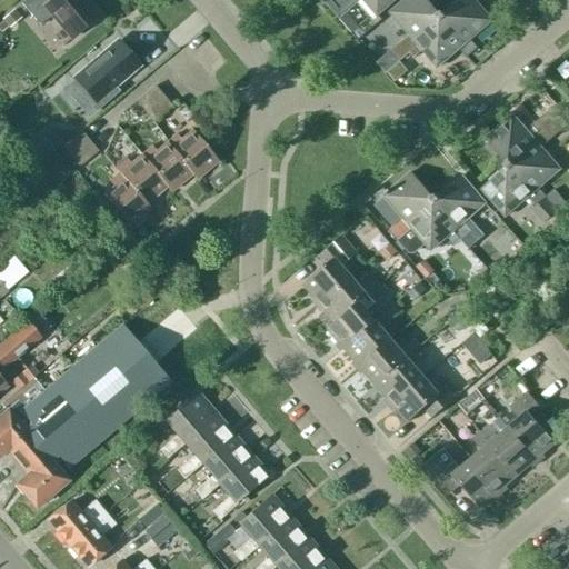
[(25,0),(21,3),(40,26),(56,11),(76,35),(97,17),(82,0),(25,0)]
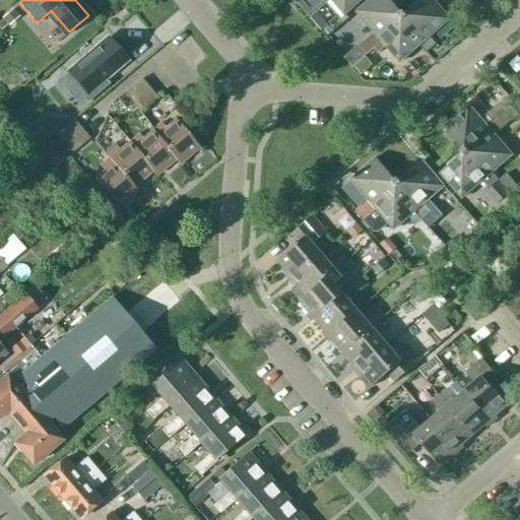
[(303,0),(311,9),(320,0),(333,0),(345,13),(360,0),(303,0)]
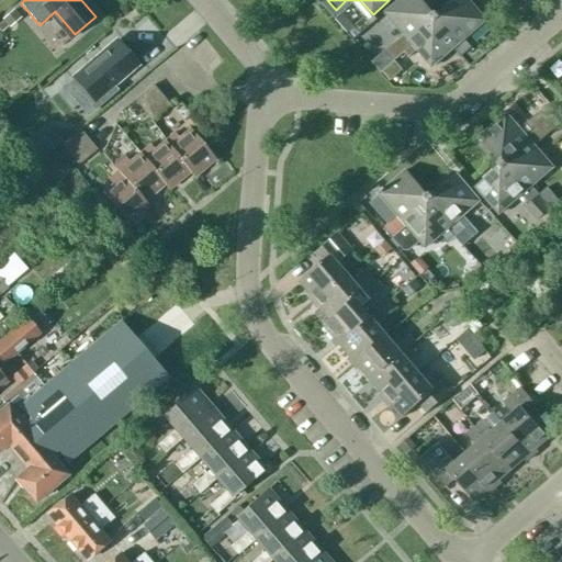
[(404,34),(408,40),(433,19),(434,13),(422,0),(400,0),(385,13),(404,34)]
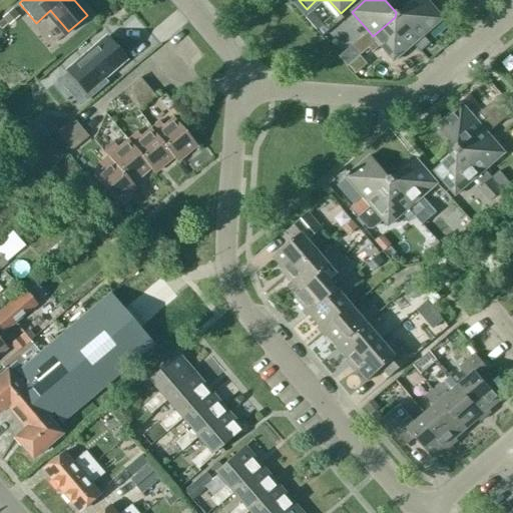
[(400,18),(419,40),(415,43),(421,51),(430,43),(423,36),(443,18),(427,0),(414,0),(400,13),(400,18)]
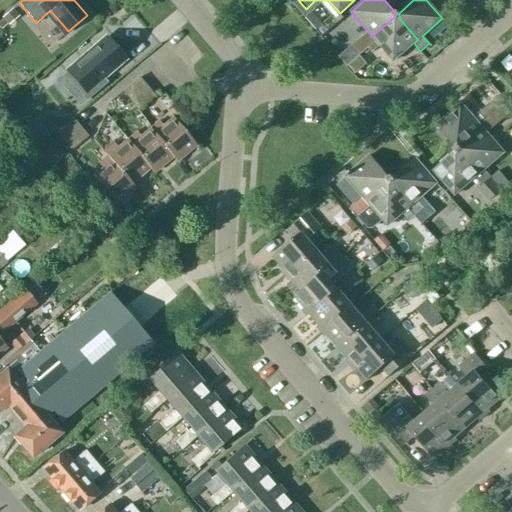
[(1,18),(0,19),(0,28),(0,29),(6,24),(17,15),(11,8),(0,17),(1,18)]
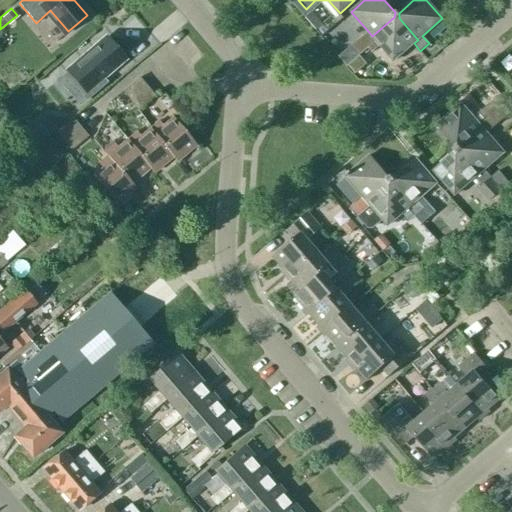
[(414,43),(418,40),(399,18),(399,13),(395,13),(395,12),(394,17),(372,36),(368,31),(360,38),(369,48),(377,41),(393,61),(413,43),(414,43)]
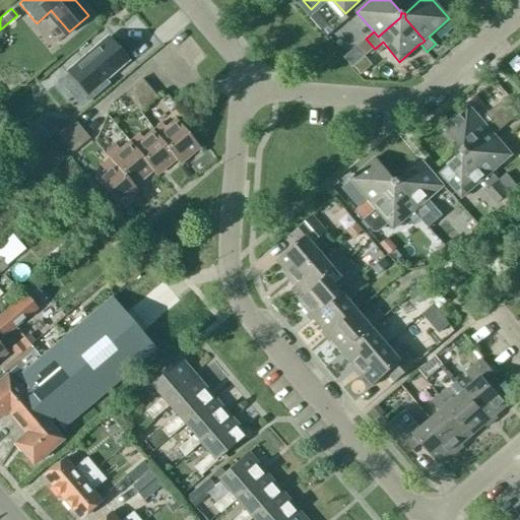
[(104,79),(126,59),(108,38),(68,72),(90,98),(107,83),(104,79)]
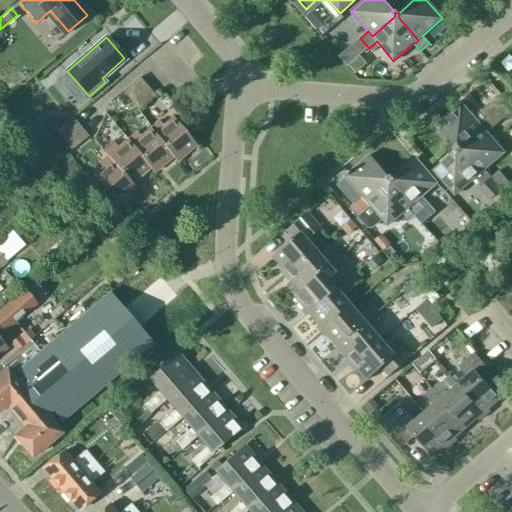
[(352,44),(361,54),(369,48),(360,38),(352,44)]
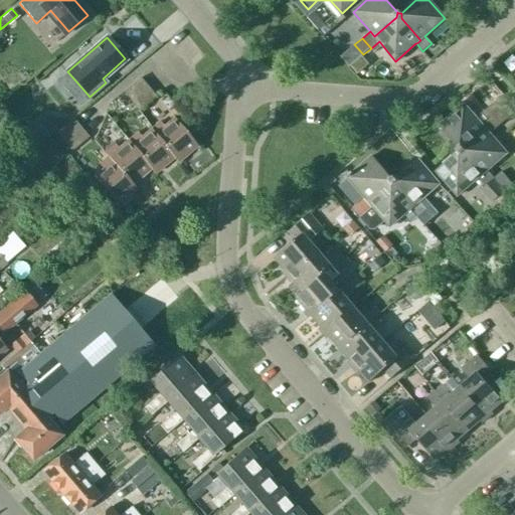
[(466,87),(481,107),(496,96),(481,75),(466,87)]
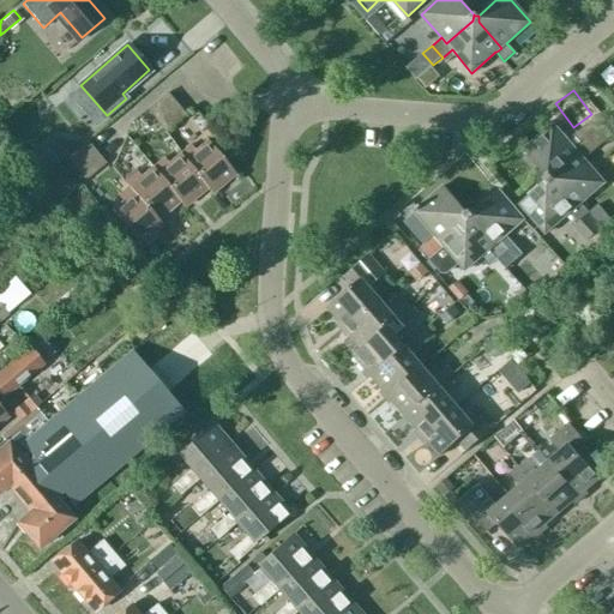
[(146,109),(156,120),(176,103),(167,92),(146,109)]
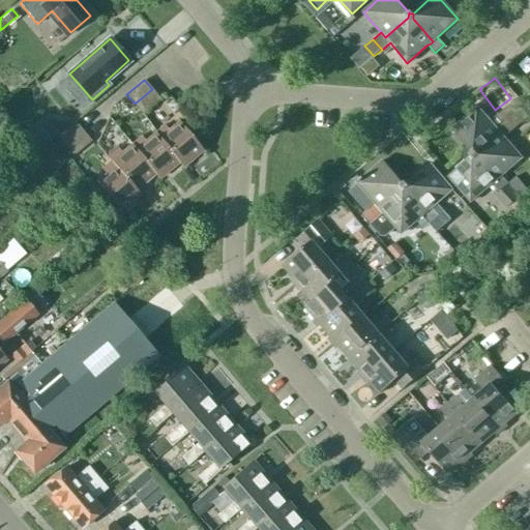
[(152,89),(135,104),(143,113),(160,98),(152,89)]
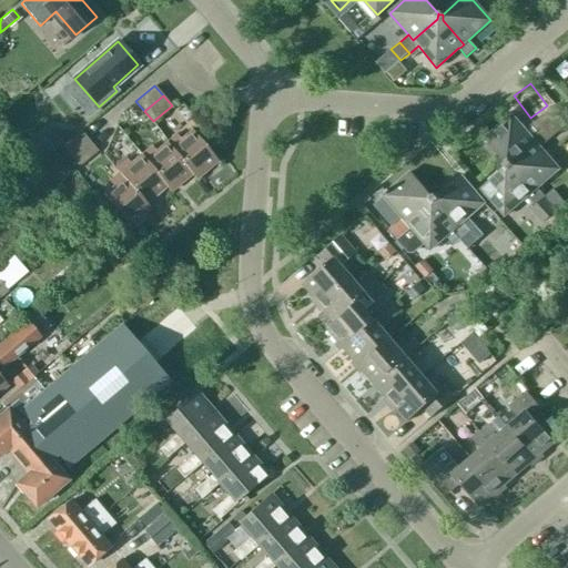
[(535,142),(530,137),(539,130),(547,139),(560,128),(546,111),(524,129),(513,115),(485,140),(505,163),(510,163),(535,142)]
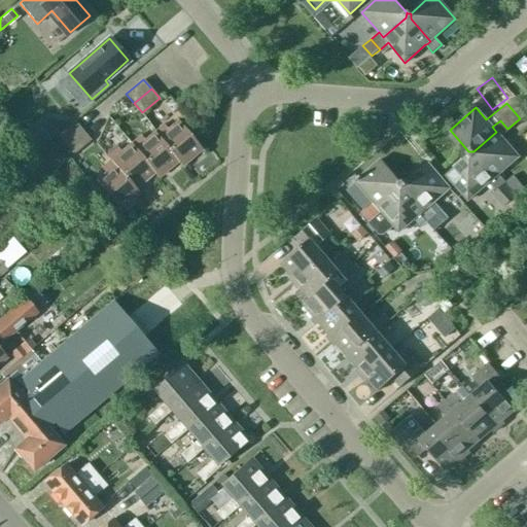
[(500,120),(492,127),(496,132),(473,151),(468,151),(468,156),(473,156),(493,179),(498,175),(519,156),(499,135),(507,129),(500,120)]
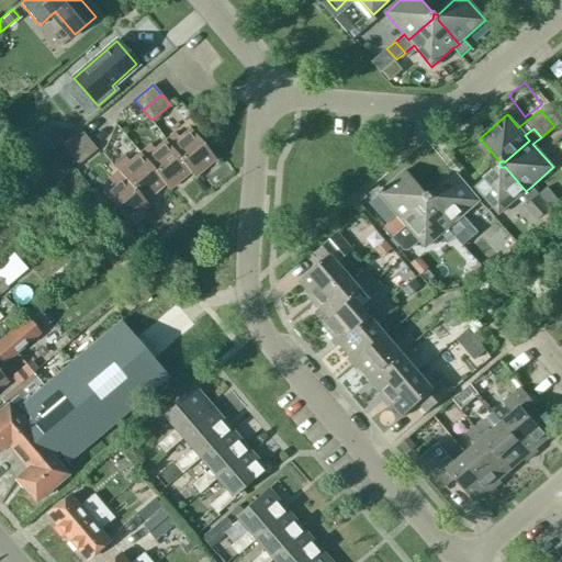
[(60,145),(69,155),(88,139),(79,130),(60,145)]
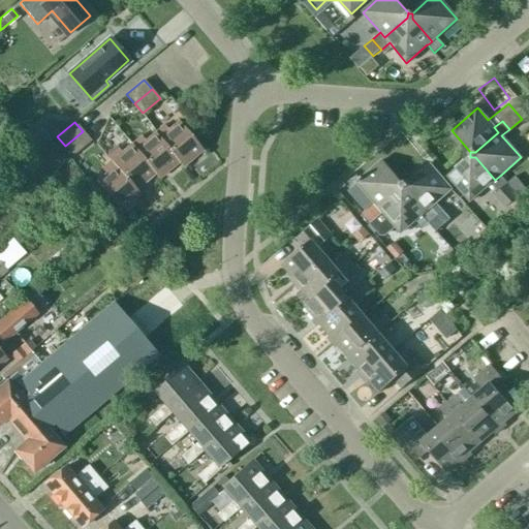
[(178,162),(177,162),(181,167),(201,150),(178,122),(167,131),(163,126),(154,134),(178,162)]
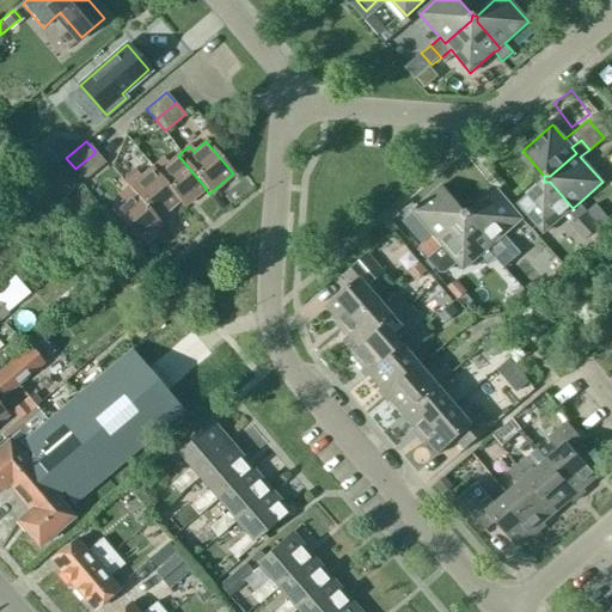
[(96,152),(75,169),(85,179),(105,163),(96,152)]
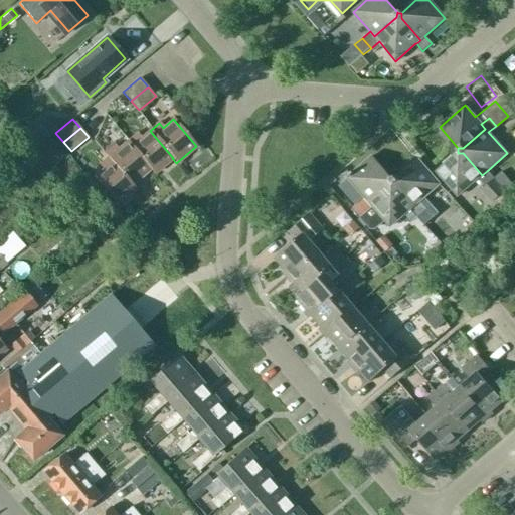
[(172,158),(173,158),(150,131),(140,139),(137,134),(127,142),(150,169),(149,170),(153,174),(172,158)]
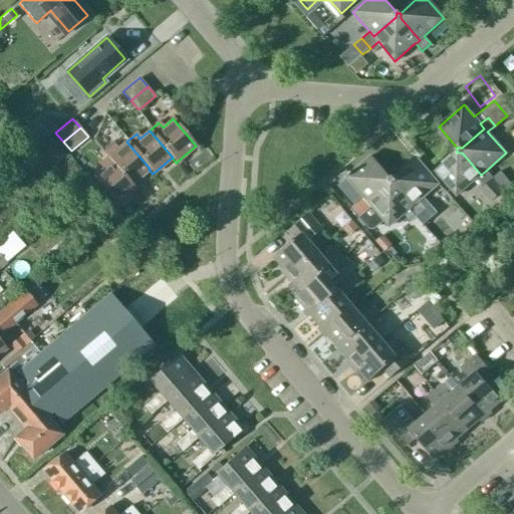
[(103,154),(107,159),(108,158),(131,185),(149,170),(150,169),(126,142),(117,150),(113,146),(103,154)]
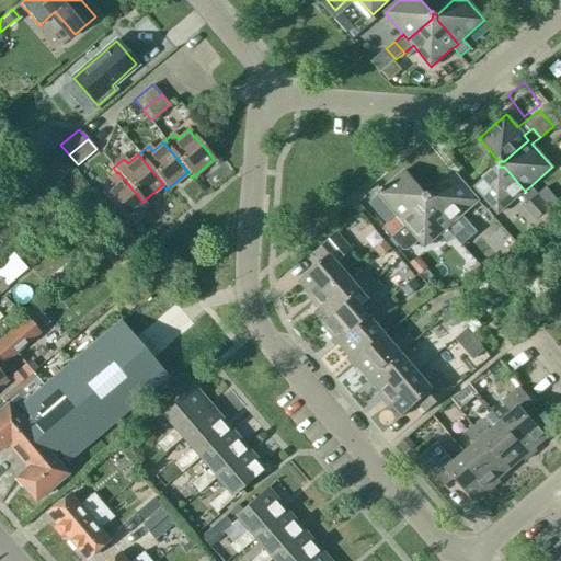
[(504,167),(499,167),(476,186),(499,214),(521,195),(527,204),(522,209),(533,221),(549,207),(539,196),(530,186),(525,191),(504,167)]
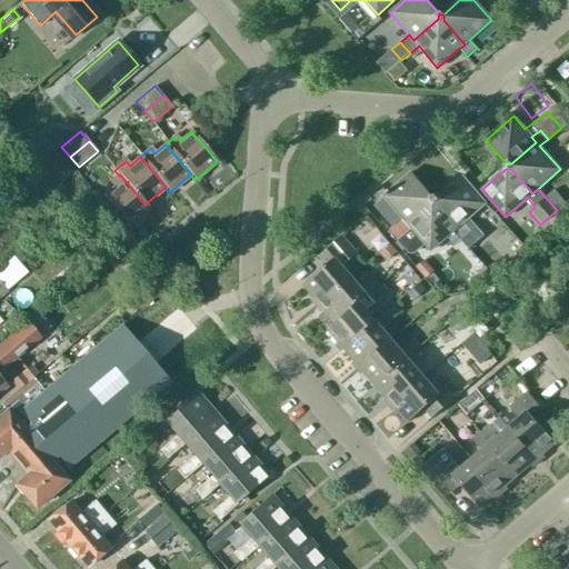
[(412,229),(408,223),(432,202),(432,197),(411,172),(383,197),(402,218),(393,225),(402,235),(397,240),(398,241),(412,229)]
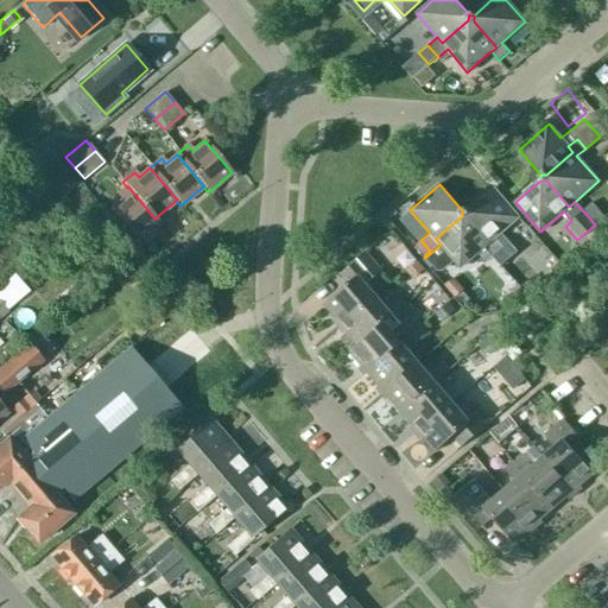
[(128,187),(127,188),(116,196),(121,202),(109,211),(137,244),(159,223),(154,219),(128,187)]
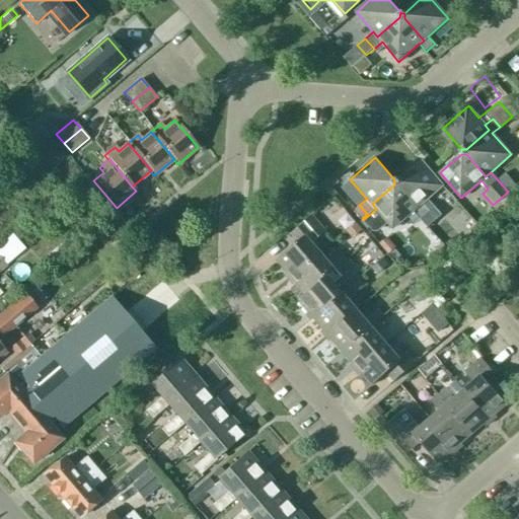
[(442,186),(421,160),(399,179),(398,186),(418,207),(423,203),(442,186)]
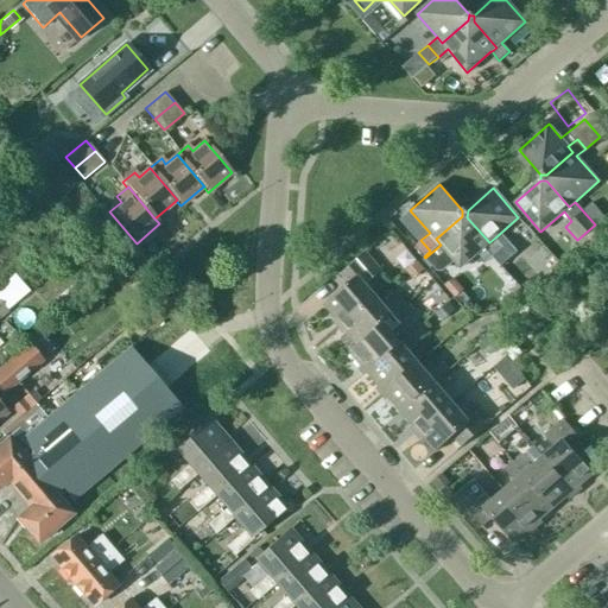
[(590,207),(584,213),(595,225),(601,220),(590,207)]
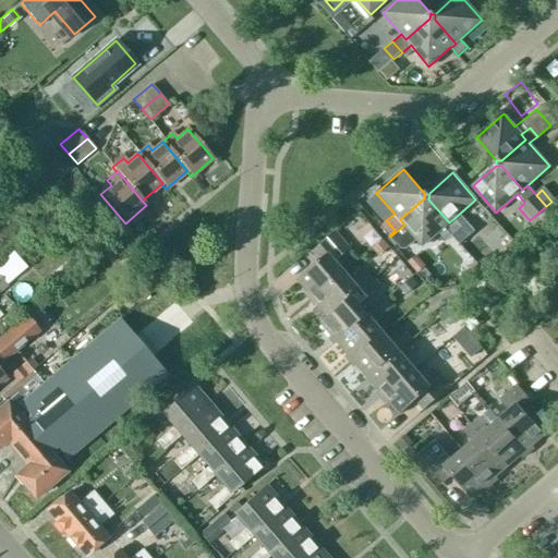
[(404,225),(390,237),(400,247),(405,249),(416,239),(423,245),(439,231),(447,240),(452,235),(462,227),(455,218),(449,222),(428,199),(429,193),(424,193),(424,198),(400,219),(404,225)]
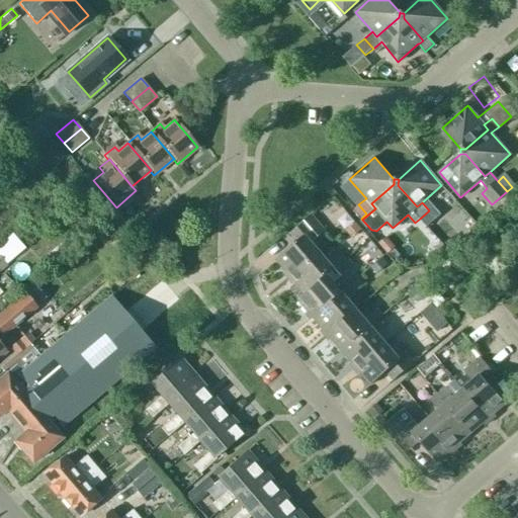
[(72,200),(80,208),(90,198),(83,190),(72,200)]
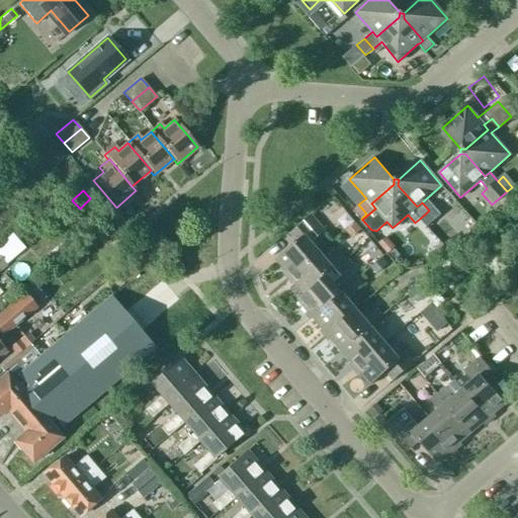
[(426,226),(435,218),(429,210),(420,219),(426,226)]
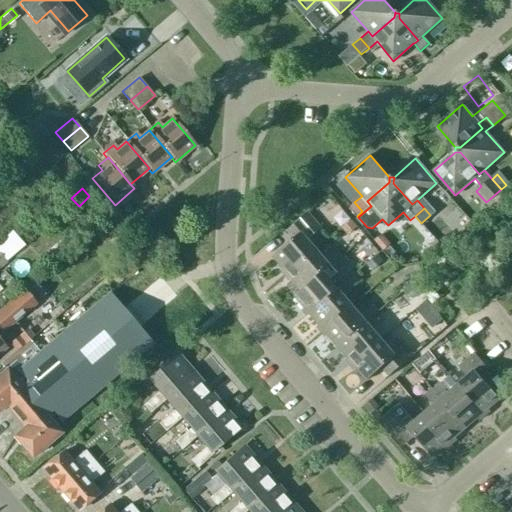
[(287,274),(316,249),(318,247),(309,237),(322,226),(309,210),(288,229),(295,237),(274,255),(284,267),(282,269),(287,274)]
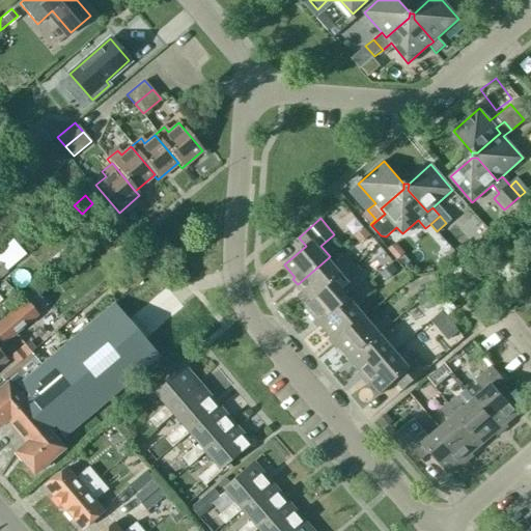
[(354,235),(360,243),(369,234),(363,228),(354,235)]
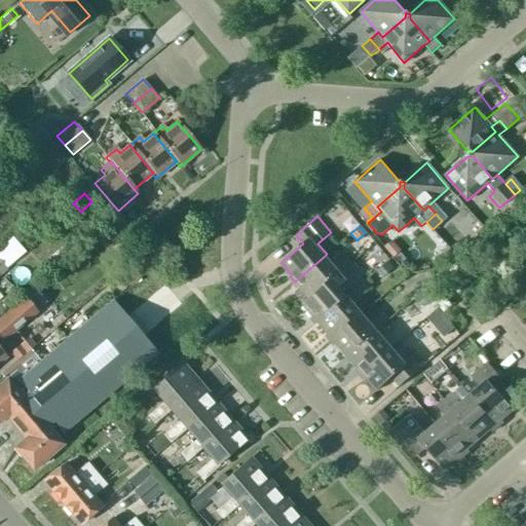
[(384,246),(393,256),(400,250),(390,240),(384,246)]
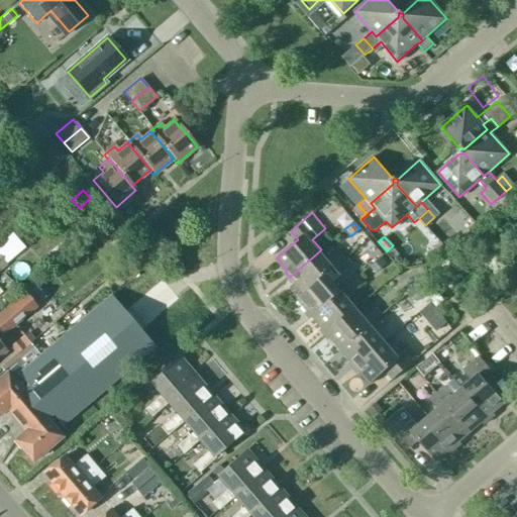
[(321,249),(319,251),(290,277),(294,283),(297,281),(306,292),(345,259),(338,250),(329,259),(321,249)]
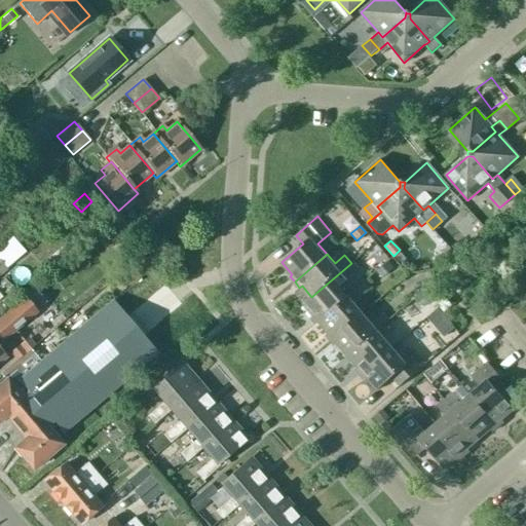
[(345,297),(348,294),(340,285),(358,269),(351,263),(311,297),(304,303),(314,314),(312,316),(317,323),(320,321),(346,297),(345,297)]
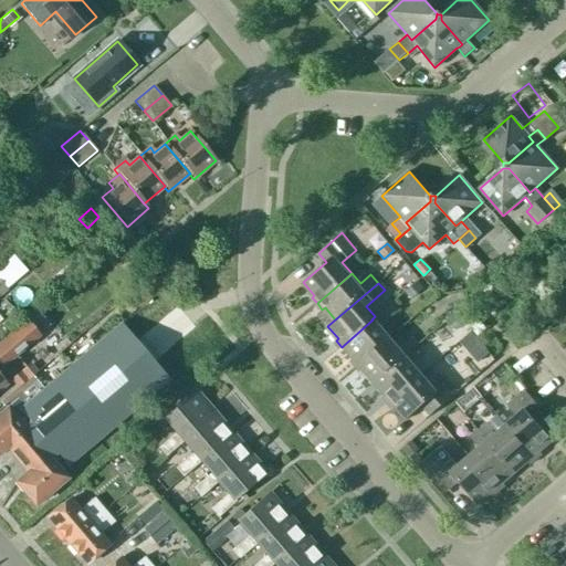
[(375,316),(371,320),(373,320),(344,345),(354,356),(350,359),(356,366),(391,335),(381,325),(392,316),(385,306),(375,316)]
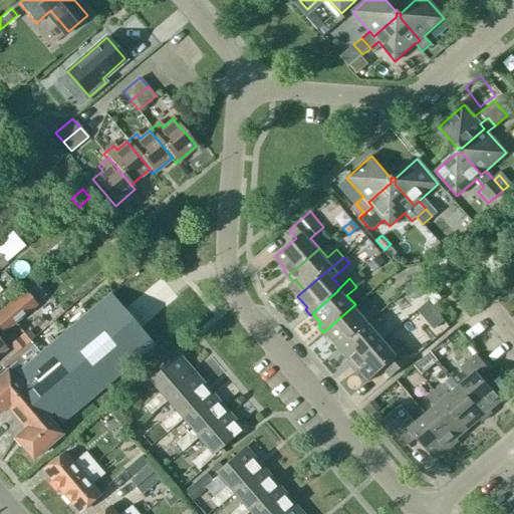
[(0,352),(1,351),(3,349),(0,345),(0,332),(36,302),(35,301),(44,293),(36,283),(26,291),(26,290),(24,291),(22,289),(15,295),(17,297),(0,311),(0,352)]
